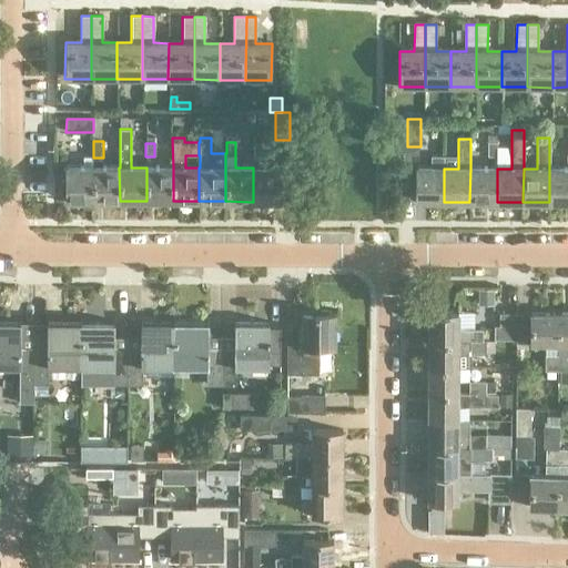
[(488,158),(497,158),(497,144),(488,144),(488,158)]
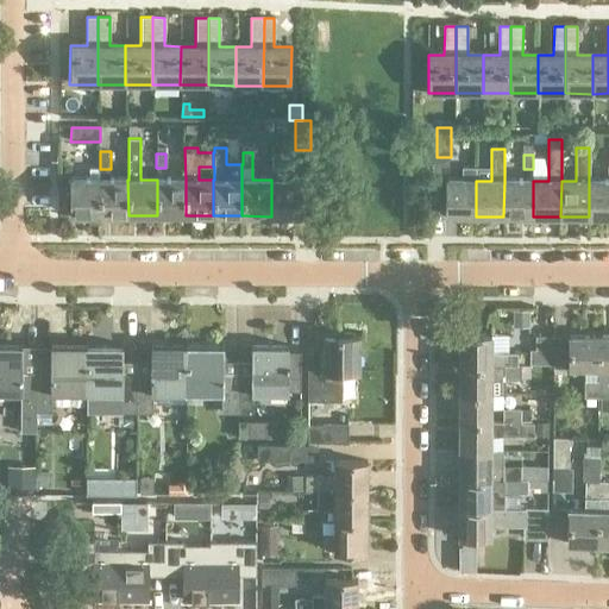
[(271,167),(271,180),(271,217),(300,217),(300,180),(284,180),(284,167),(271,167)]
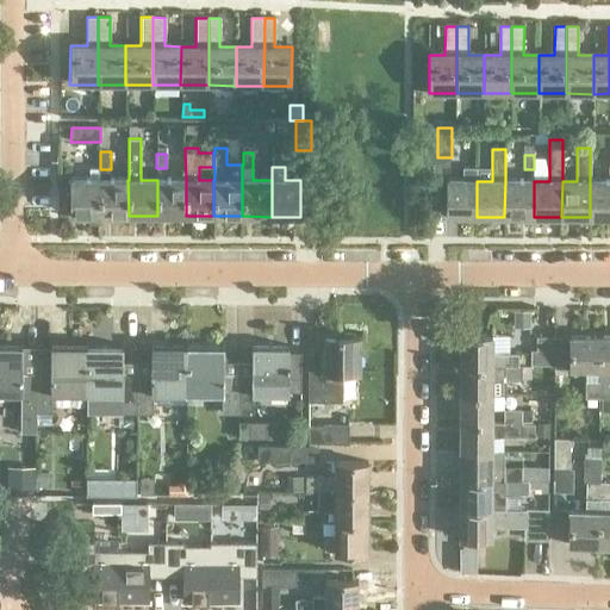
[(477,217),(477,181),(477,167),(464,167),(464,181),(447,181),(447,217),(477,217)]
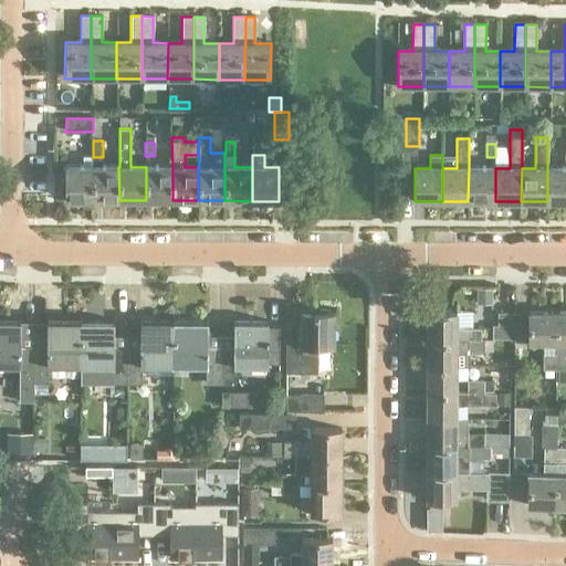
[(83,157),(83,167),(65,166),(65,180),(61,180),(61,197),(65,197),(65,200),(69,200),(69,205),(83,205),(83,200),(93,200),(93,167),(93,157),(83,157)]
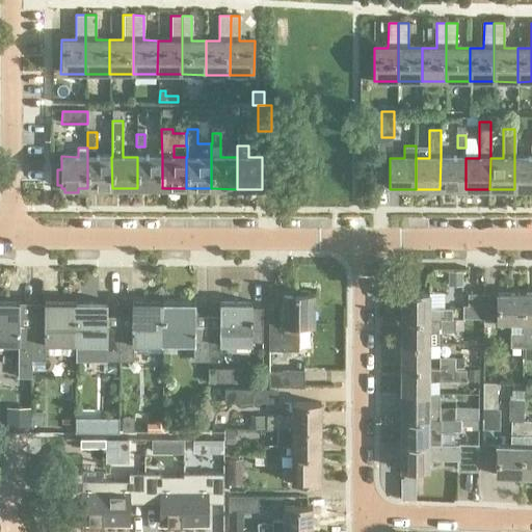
[(111,157),(87,157),(87,188),(112,188),(111,157)]
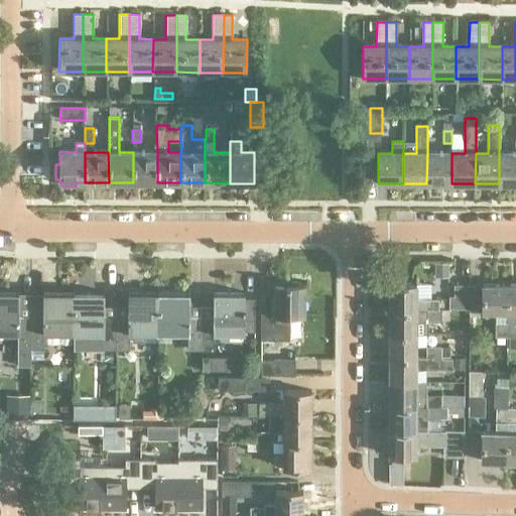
[(133,182),(157,182),(157,152),(133,152),(133,182)]
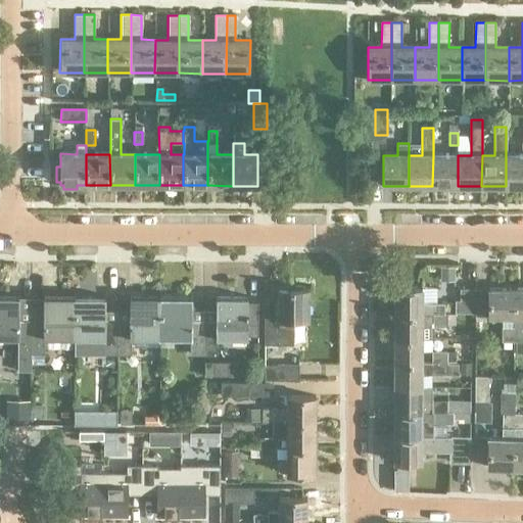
[(458,155),(433,155),(432,186),(458,186),(458,155)]
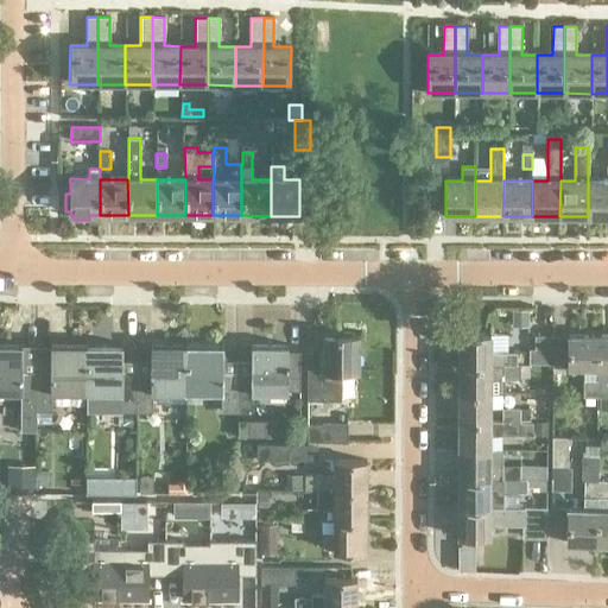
[(607,216),(607,181),(588,181),(588,216),(607,216)]
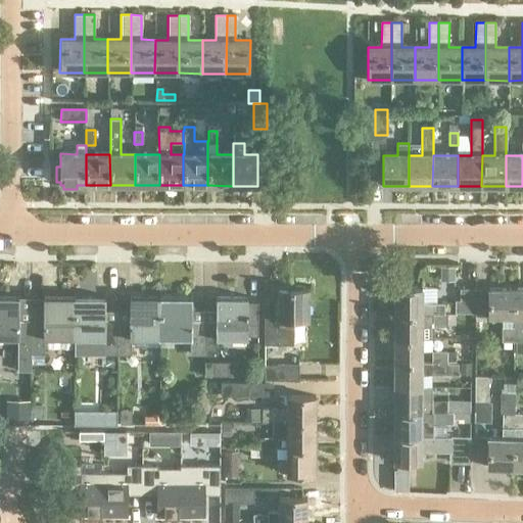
[(453,268),(441,267),(440,282),(453,282),(453,268)]
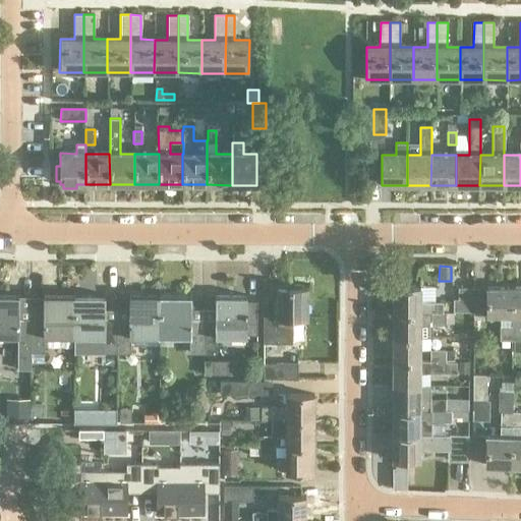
[(264,316),(264,344),(292,344),(292,319),(307,319),(307,288),(276,288),(277,316),(264,316)]
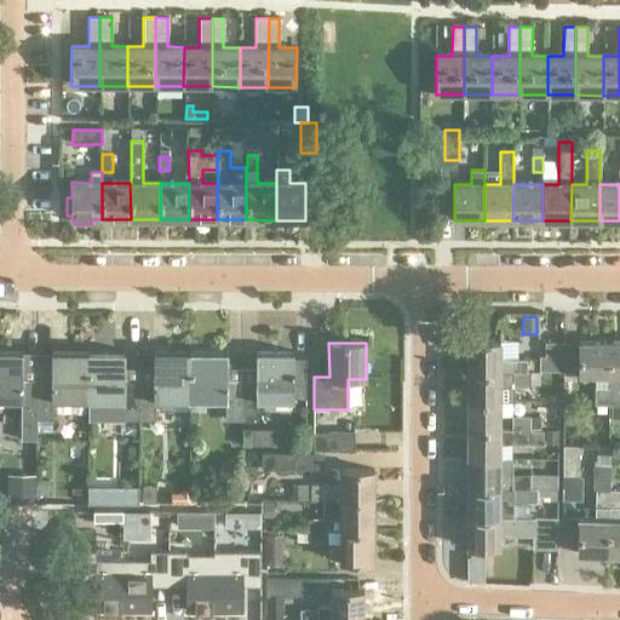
[(500,373),(512,373),(527,373),(528,360),(500,360),(500,344),(468,344),(468,373),(500,373)]
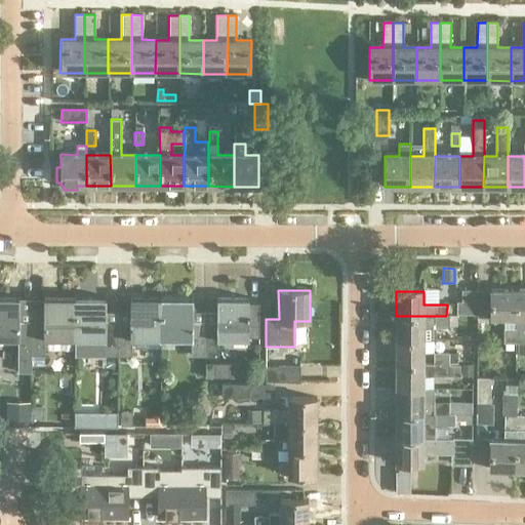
[(477,315),(477,291),(461,291),(461,303),(457,303),(457,315),(477,315)]
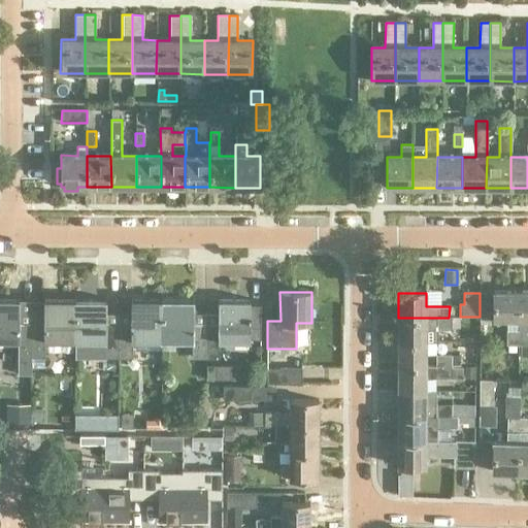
[(494,293),(494,321),(519,321),(519,293),(494,293)]
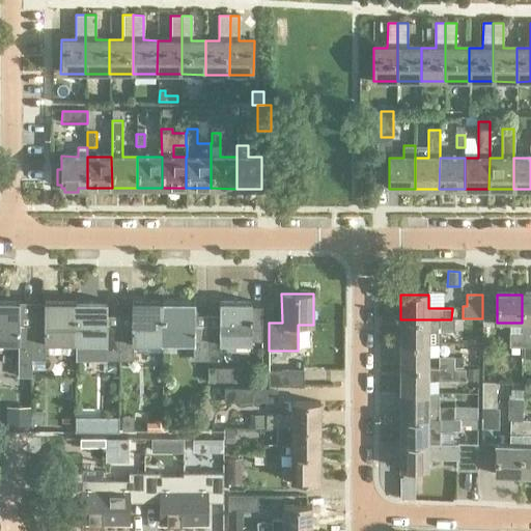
[(530,295),(522,295),(522,323),(522,333),(530,333),(530,295)]
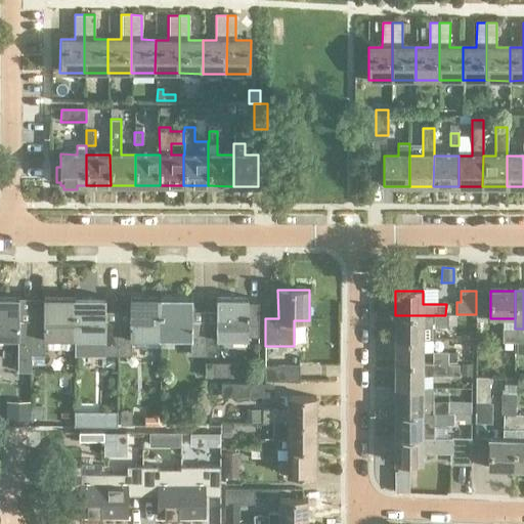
[(18,321),(18,297),(0,297),(0,339),(3,339),(3,343),(17,343),(17,375),(31,375),(31,321),(18,321)]
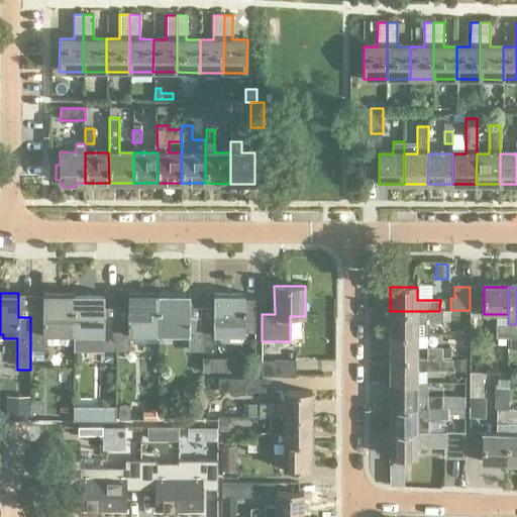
[(30,370),(31,352),(43,352),(44,334),(73,335),(73,293),(42,293),(42,317),(30,317),(30,370)]
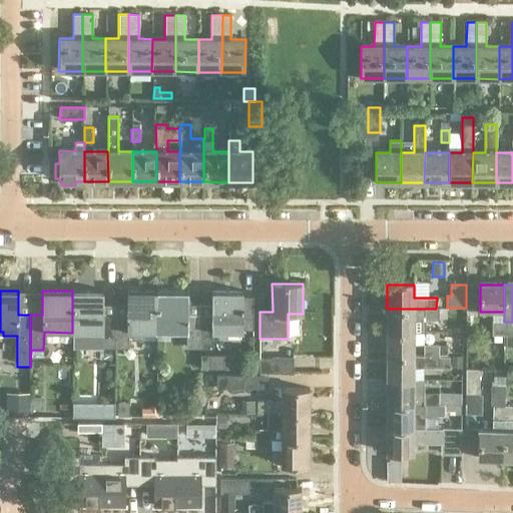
[(102,333),(102,349),(115,349),(115,315),(103,315),(103,292),(72,291),(72,333),(102,333)]
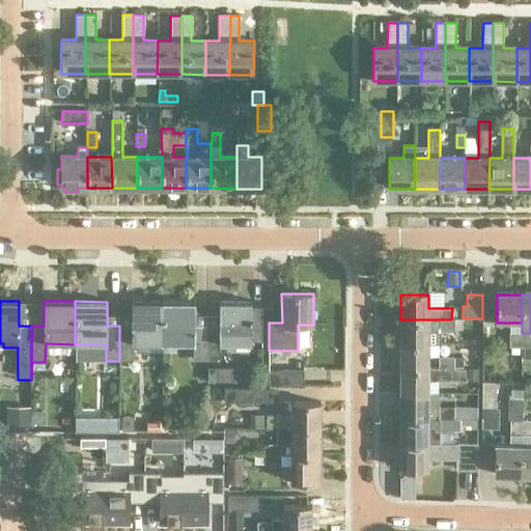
[(133,361),(133,343),(163,344),(163,302),(132,301),(132,326),(119,326),(119,361),(133,361)]
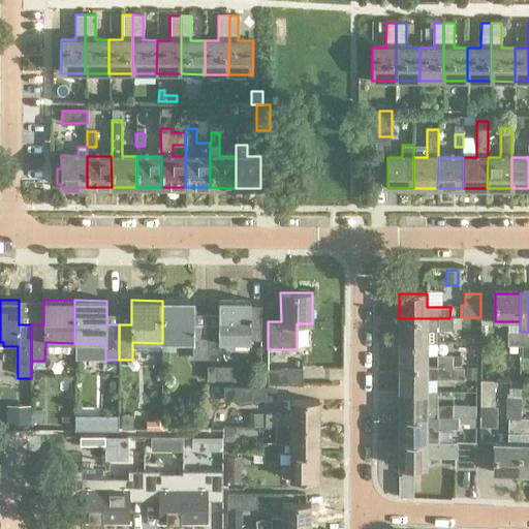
[(192,343),(192,360),(206,360),(206,324),(193,324),(193,301),(162,301),(162,343),(192,343)]
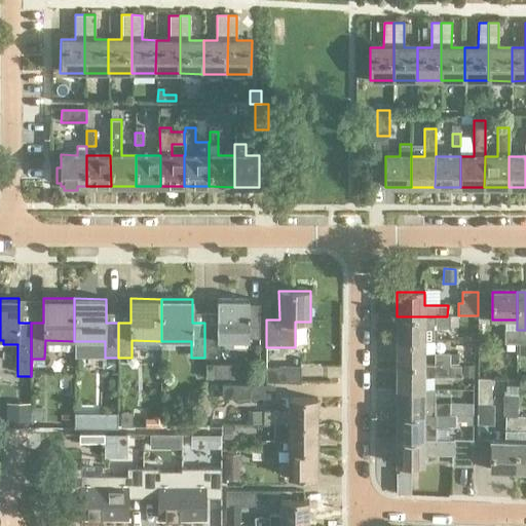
[(218,358),(218,340),(249,341),(250,299),(217,299),(216,323),(204,323),(204,358),(218,358)]
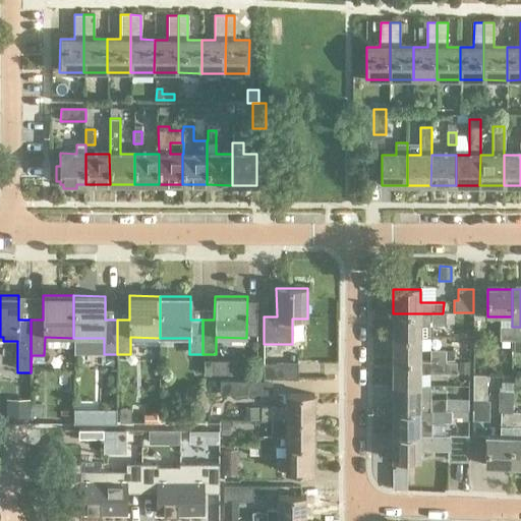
[(420,313),(393,313),(393,338),(420,338),(420,325),(430,325),(430,313),(420,313)]
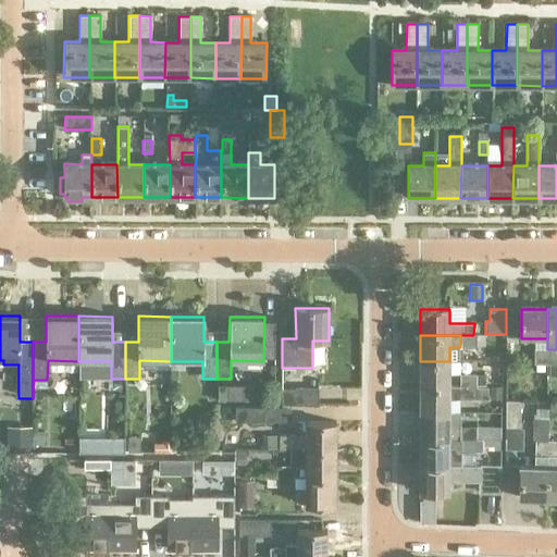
[(477,335),(473,335),(460,335),(460,347),(477,348),(477,335)]
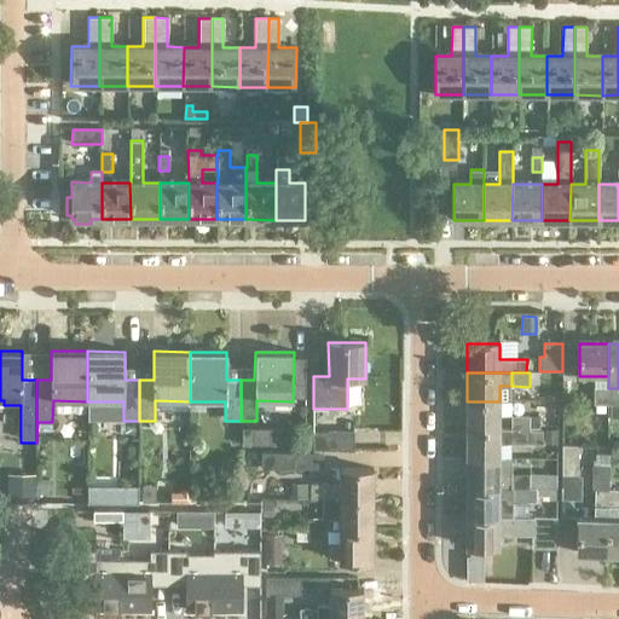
[(594,388),(594,406),(608,406),(608,388),(594,388)]
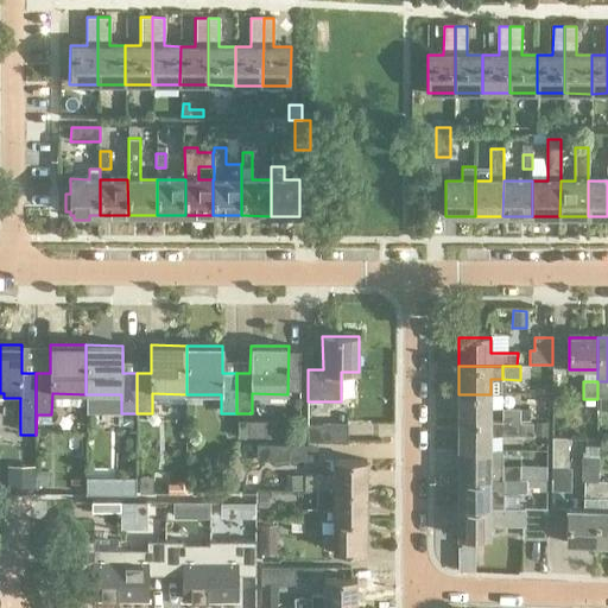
[(607,381),(597,381),(597,399),(607,398),(607,381)]
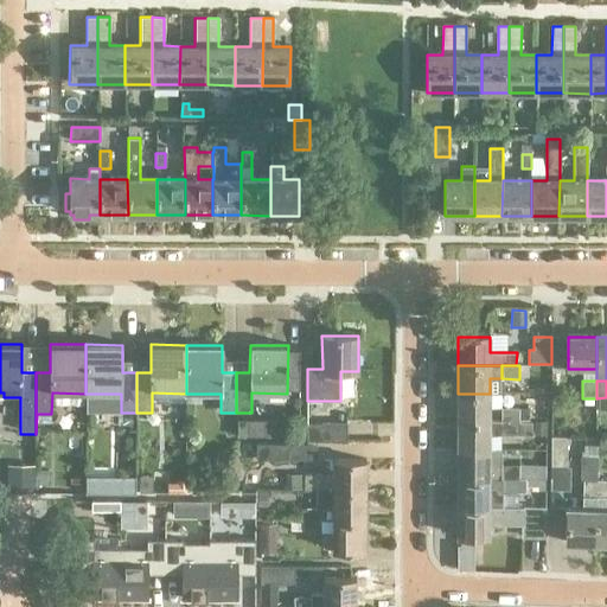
[(490,394),(458,394),(458,422),(490,422),(490,394)]
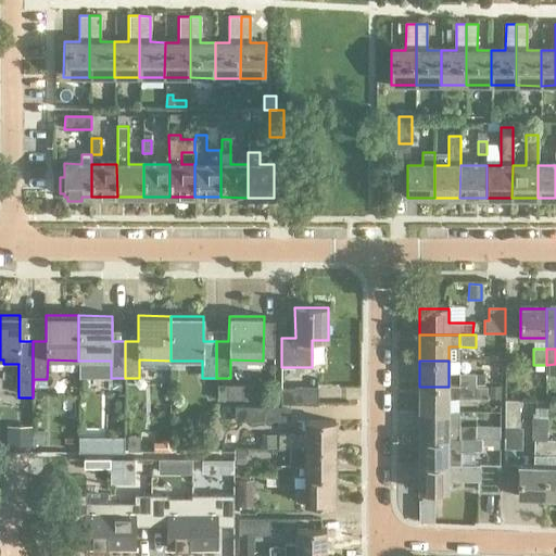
[(459,375),(459,387),(484,387),(484,375),(459,375)]
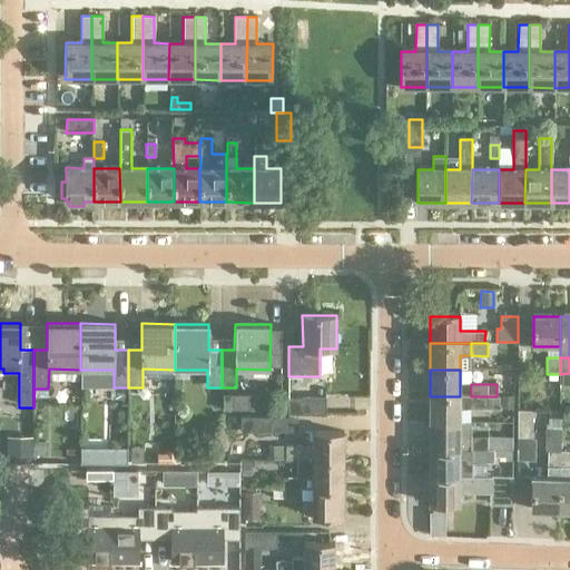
[(288,399),(288,414),(326,414),(326,396),(302,396),(302,399),(288,399)]
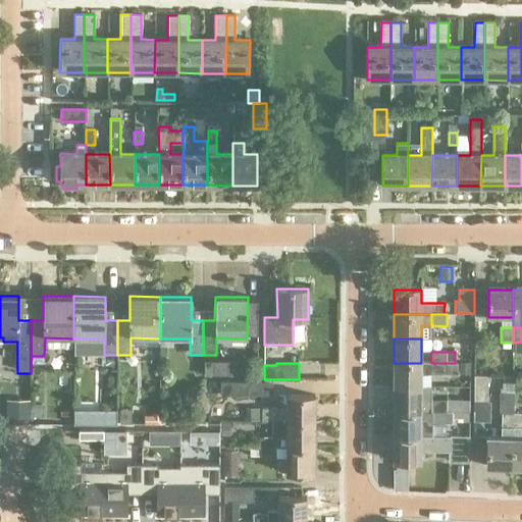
[(421,363),(394,363),(394,387),(421,387),(421,375),(431,375),(431,363),(421,363)]
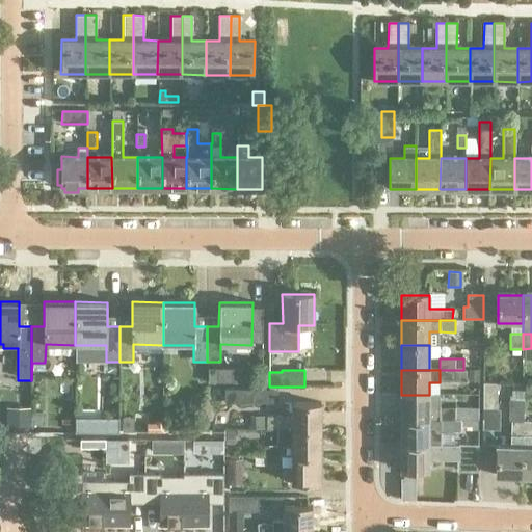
[(467,370),(463,370),(440,370),(440,382),(467,382),(467,370)]
